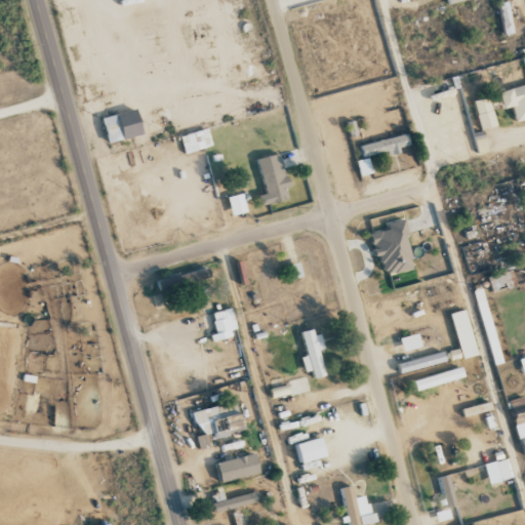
[(513,33),(506,1),(497,3),(505,34),(513,33)]
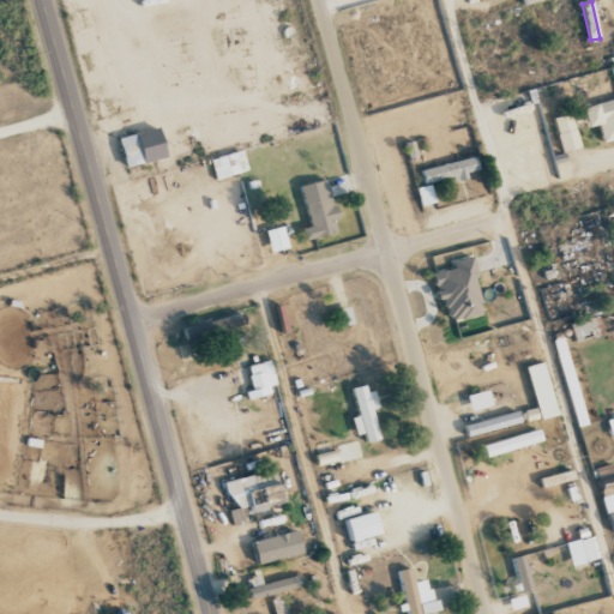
[(613,98),(582,107),(587,127),(597,125),(602,143),(613,139),(613,98)]
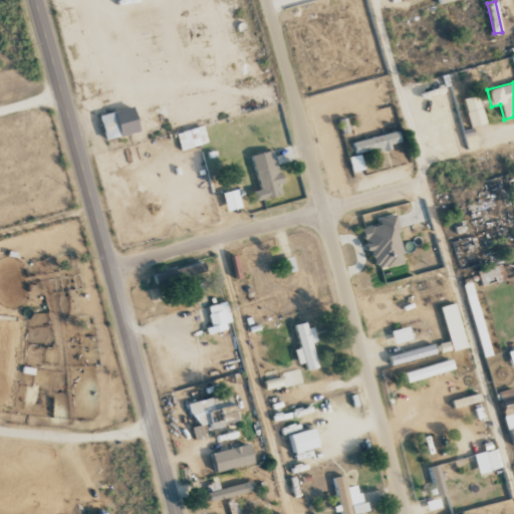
[(470,126),(486,122),(478,94),(463,98),(470,126)]
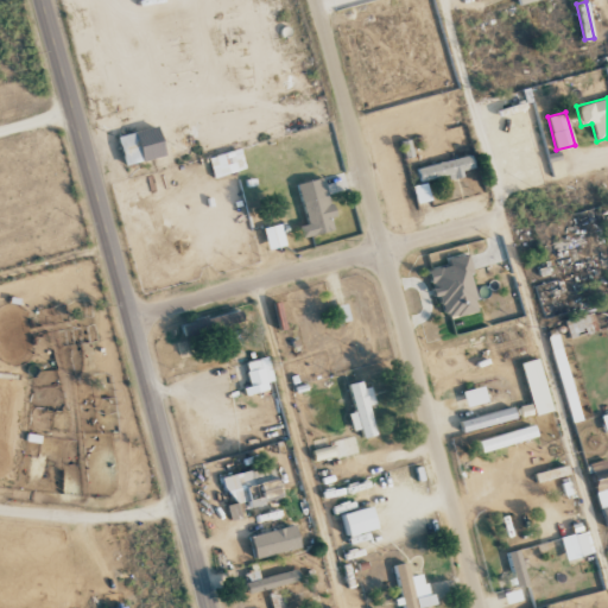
[(141,163),(137,133),(119,135),(122,165),(141,163)]
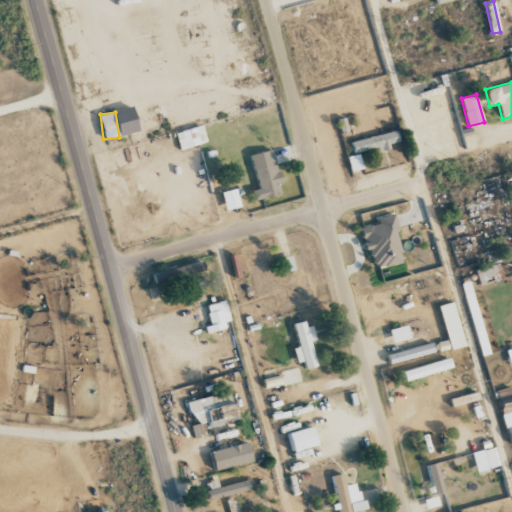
[(206,144),(203,126),(176,131),(179,148),(206,144)]
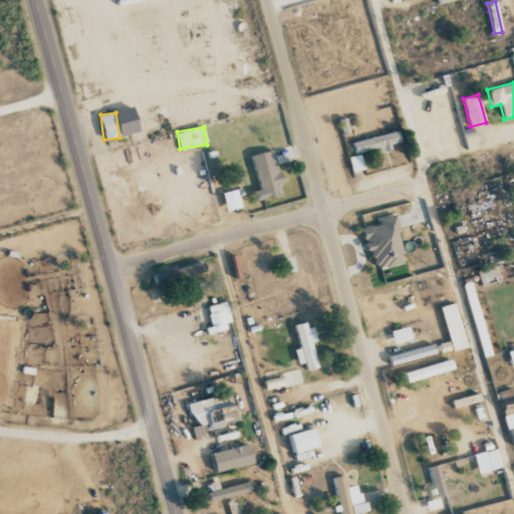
[(392,149),(390,145),(401,142),(398,131),(352,143),(355,154),(376,148),(377,153),(392,149)]
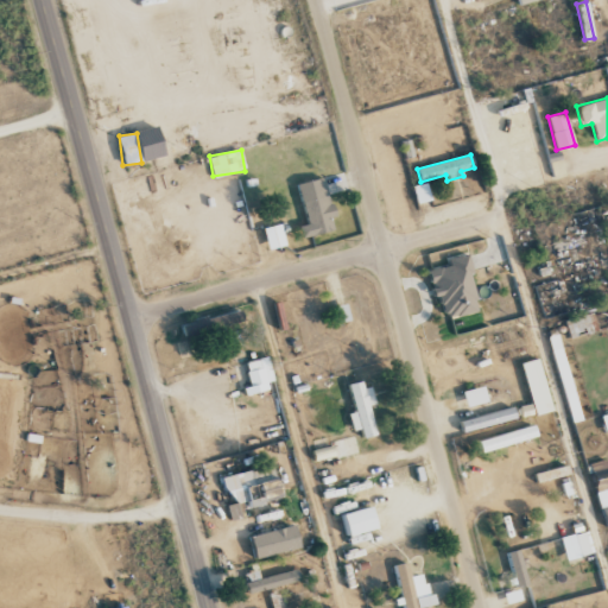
[(297,184),(306,225),(298,227),(301,238),(333,230),(329,217),(333,216),(323,178),(297,184)]
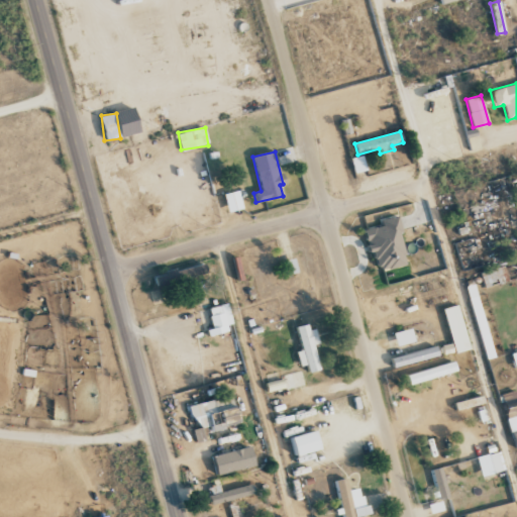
[(354,173),(366,170),(362,156),(350,159),(354,173)]
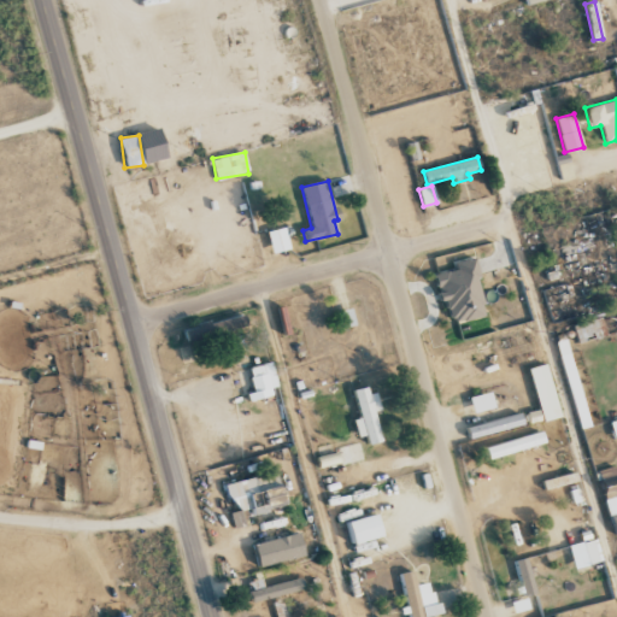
[(289,250),(283,228),(266,231),(271,253),(289,250)]
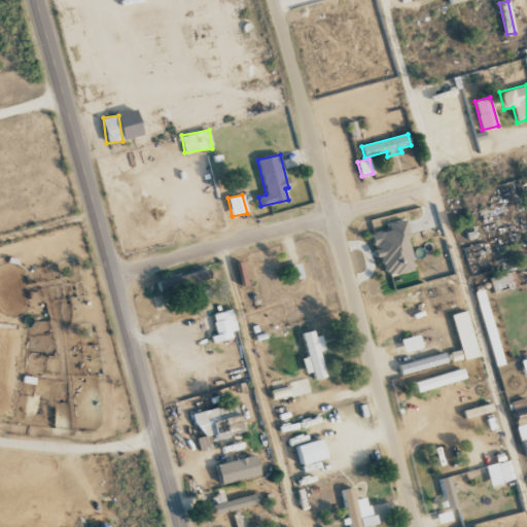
[(372,235),(376,257),(381,256),(384,276),(414,270),(405,220),(388,224),(390,231),(372,235)]
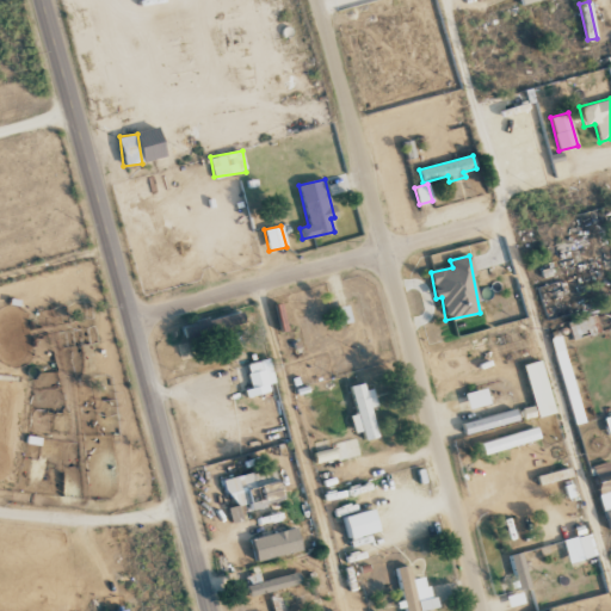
[(337,326),(351,322),(347,306),(332,309),(337,326)]
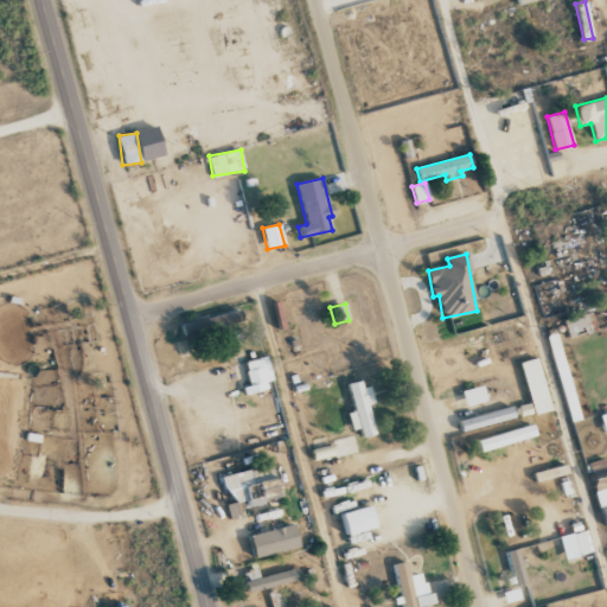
[(589,331),(585,314),(563,320),(568,338),(589,331)]
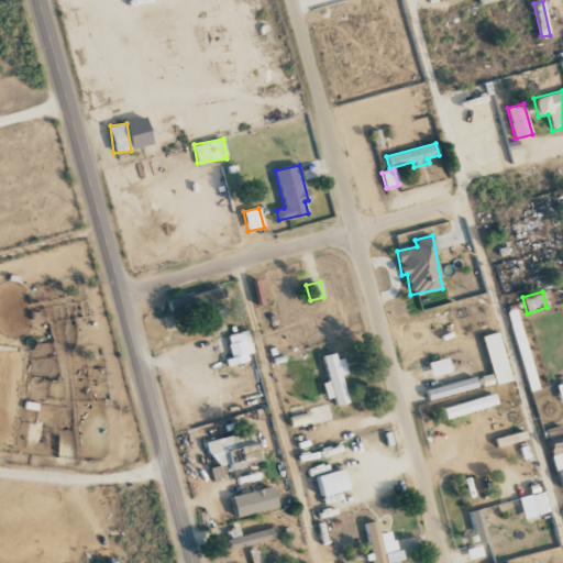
[(506,313),(527,384),(536,381),(516,310),(506,313)]
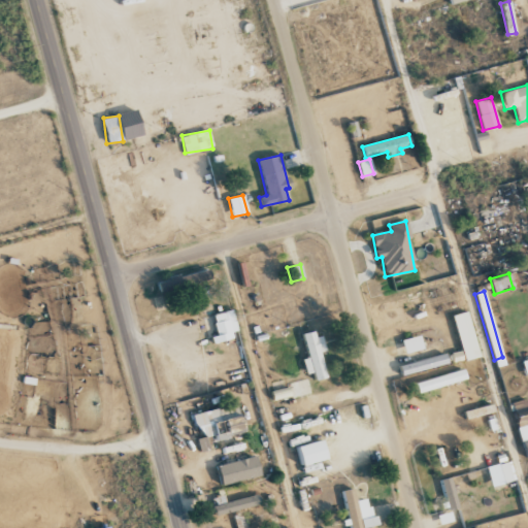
[(216,341),(238,336),(232,309),(209,315),(216,341)]
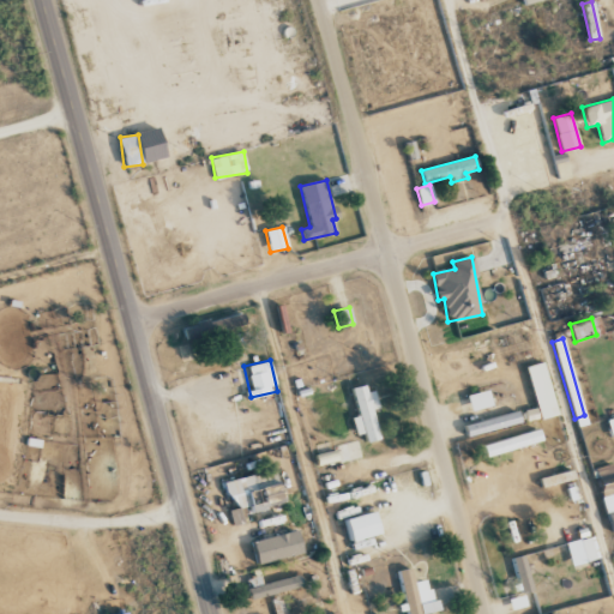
[(525,367),(539,420),(557,415),(543,362),(525,367)]
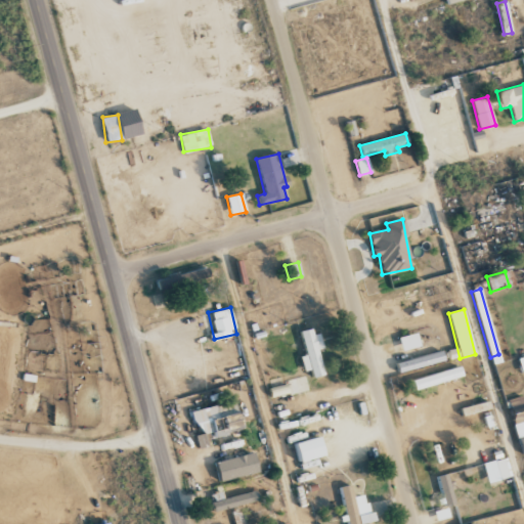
[(318,350),(320,349),(316,328),(300,331),(305,355),(300,356),(303,372),(310,369),(312,378),(323,376),(318,350)]
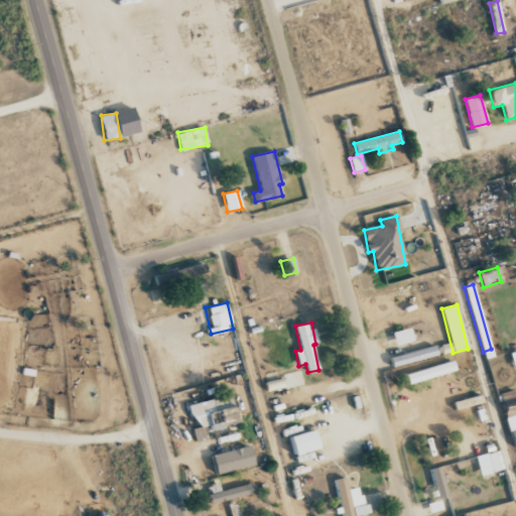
[(395,346),(413,341),(409,328),(392,333),(395,346)]
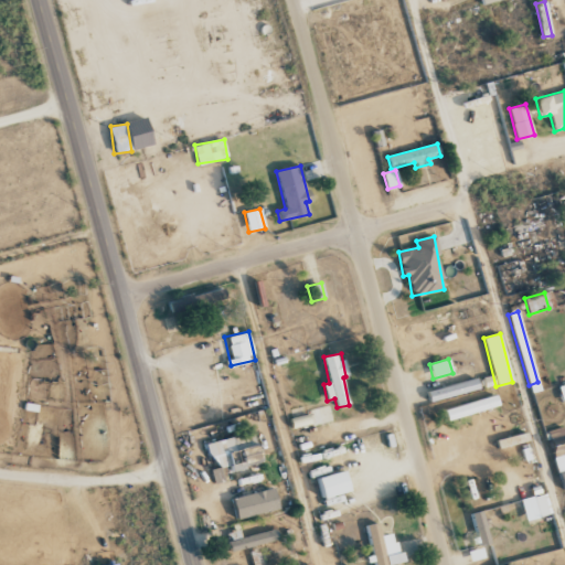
[(479,388),(476,379),(426,392),(429,402),(479,388)]
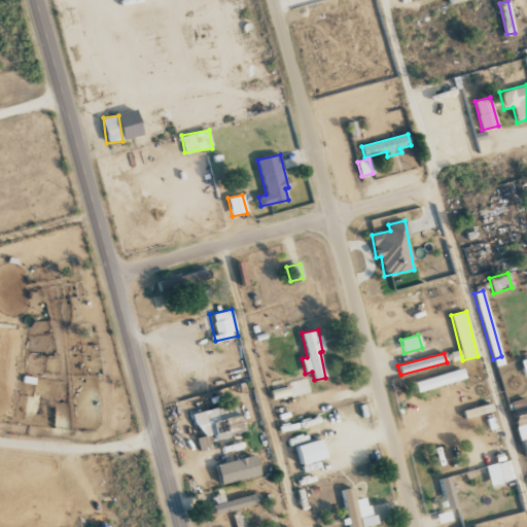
[(416,391),(465,379),(462,369),(414,381),(416,391)]
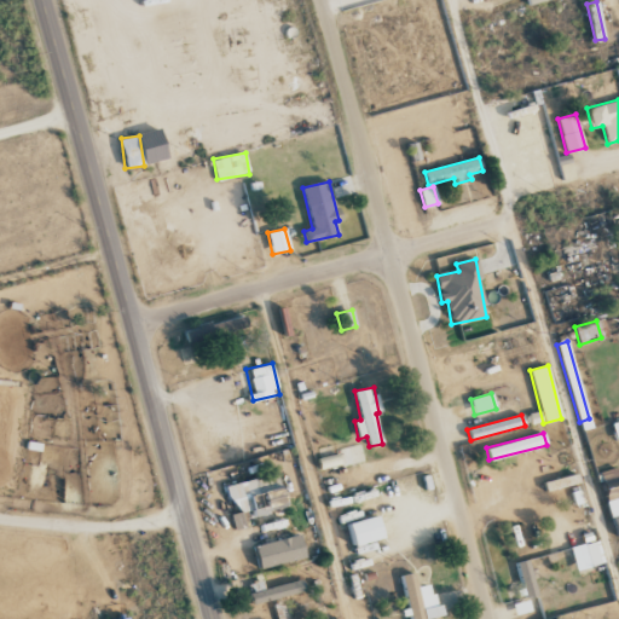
[(320,470),(357,462),(353,446),(334,450),(335,455),(317,458),(320,470)]
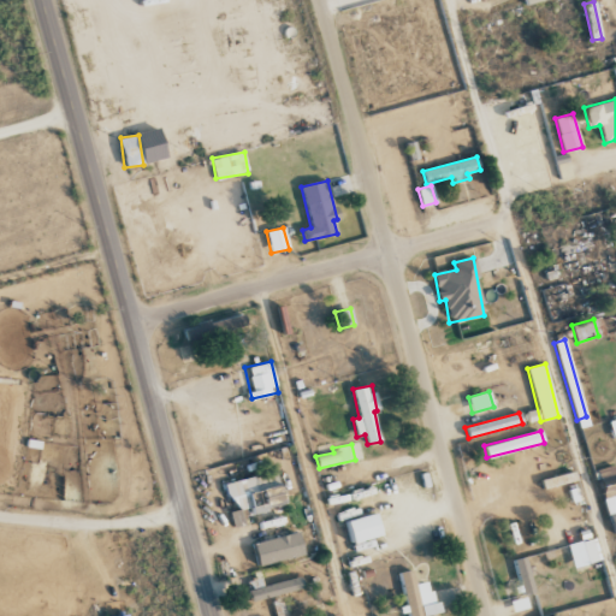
[(615,534),(615,466),(597,469),(612,535),(615,534)]
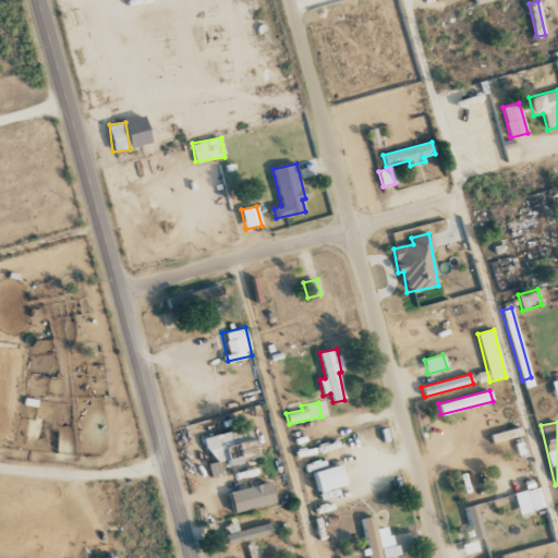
[(207,436),(215,475),(220,474),(218,465),(257,458),(251,427),(207,436)]
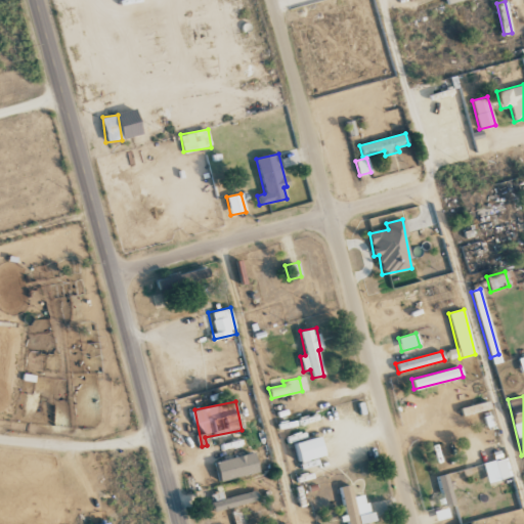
[(295,443),(300,463),(324,456),(319,437),(295,443)]
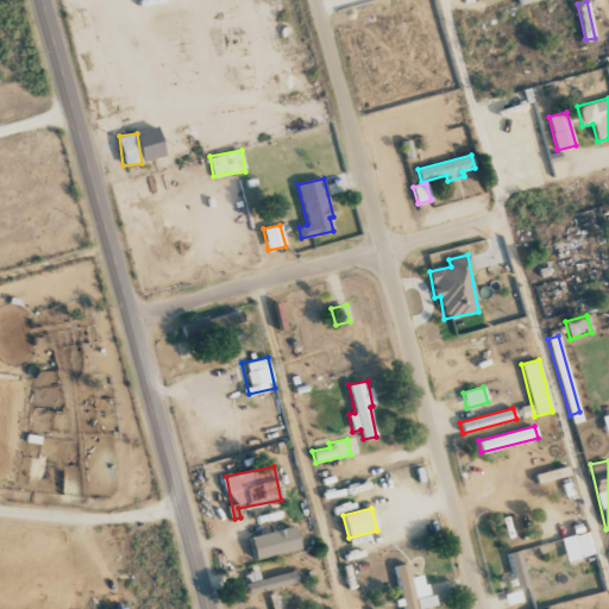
[(300,548),(294,526),(250,538),(256,560),(300,548)]
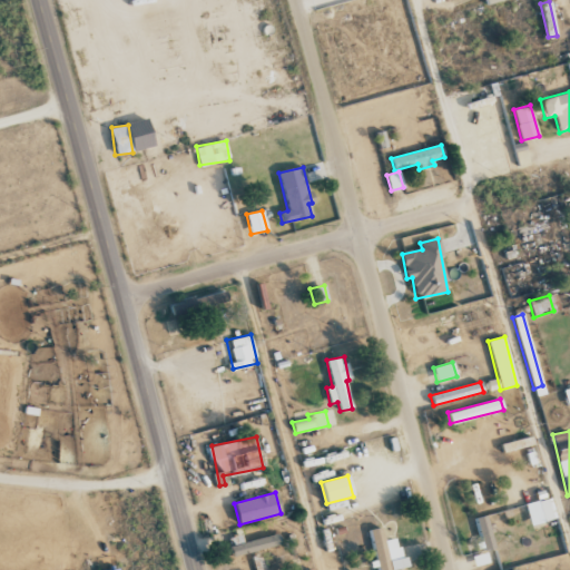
[(526,503),(529,524),(556,520),(552,498),(526,503)]
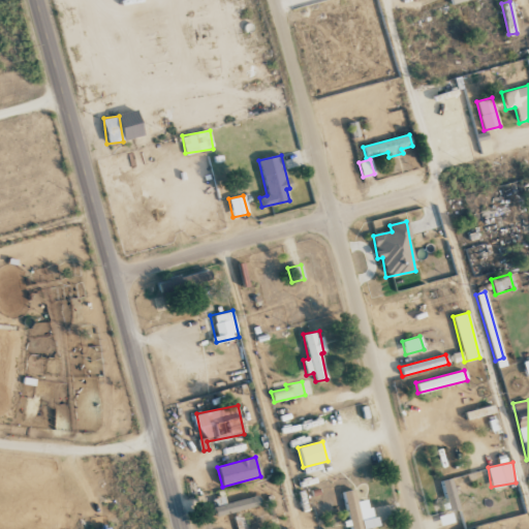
[(459,509),(450,478),(441,481),(448,511),(459,509)]
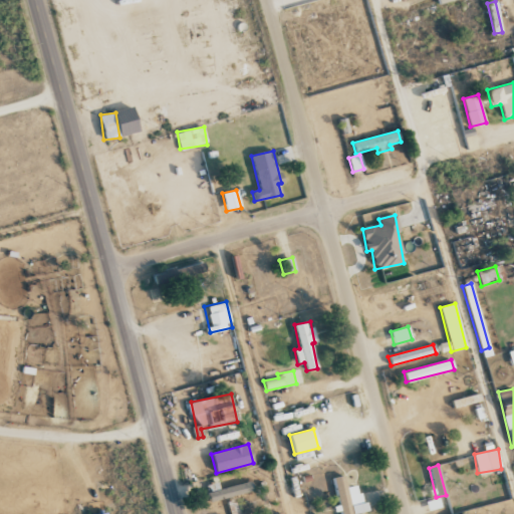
[(333,478),(340,513),(355,513),(365,512),(359,485),(346,488),(344,476),(333,478)]
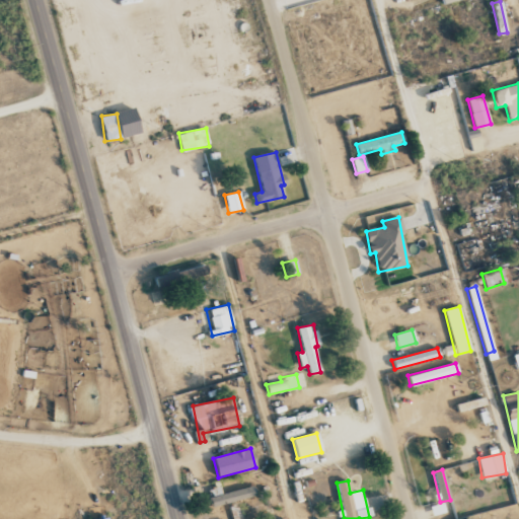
[(254,496),(252,487),(221,494),(220,488),(212,490),(213,496),(209,497),(212,507),(254,496)]
